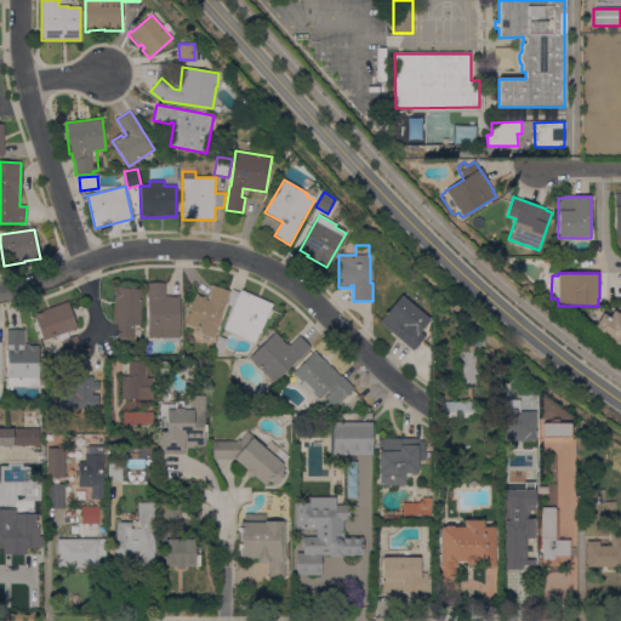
[(115,281),(143,284),(140,325),(134,325),(134,339),(117,337),(118,325),(113,324),(115,281)]
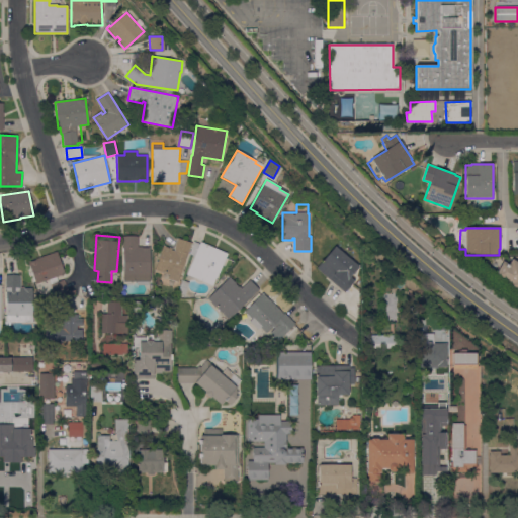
[(123,237),(125,237),(125,236),(136,236),(138,236),(138,247),(142,247),(142,248),(150,248),(150,281),(123,281),(123,237)]
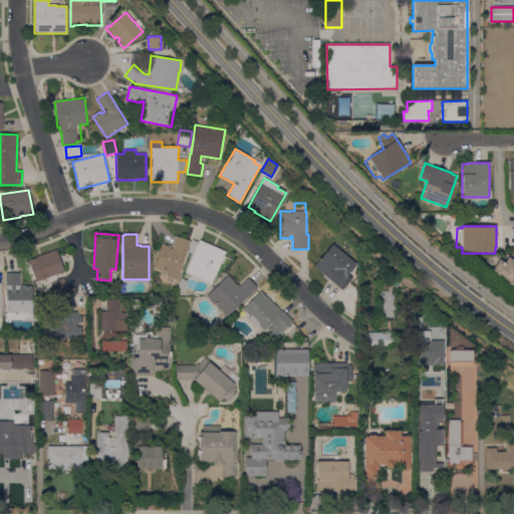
[(191,241),(186,257),(185,256),(177,280),(167,277),(168,273),(154,268),(162,243),(165,244),(164,245),(168,246),(168,245),(171,246),(170,248),(174,249),(173,248),(176,237),(191,241)]
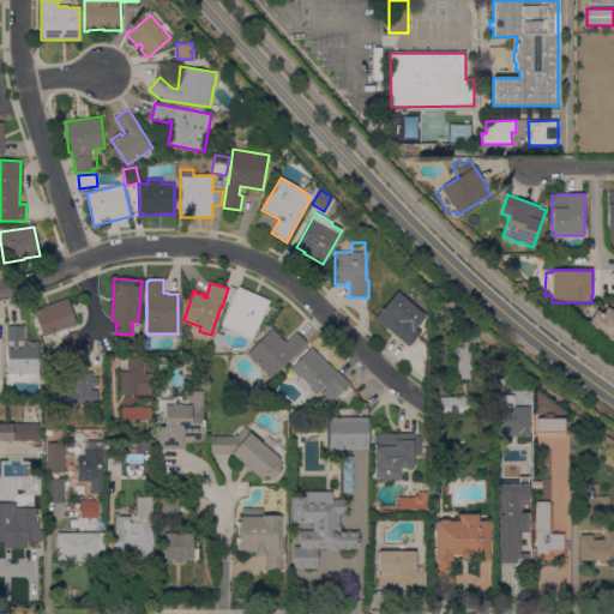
[(236,289),(238,287),(270,301),(257,332),(256,331),(252,339),(221,325),(230,305),(226,302),(230,287),(236,289)]
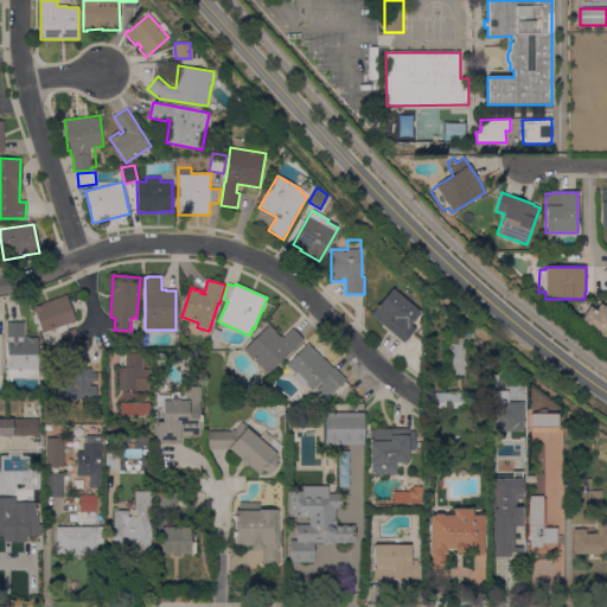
[(421,313),(410,325),(415,328),(403,343),(370,314),(393,288),(421,313)]
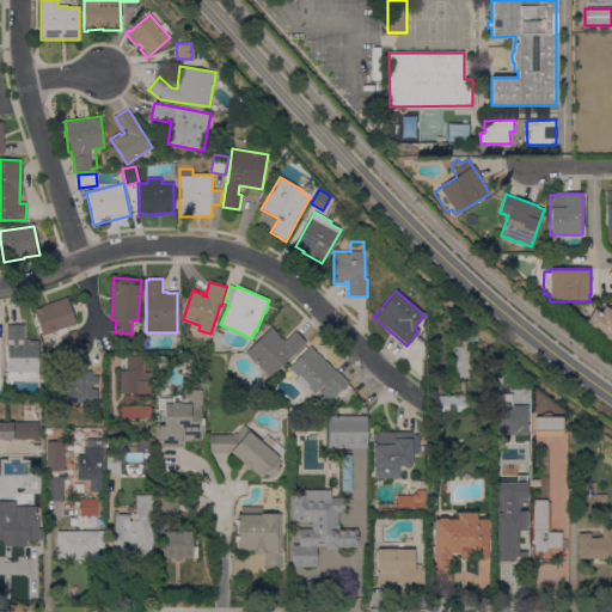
[(77,324),(43,336),(34,310),(67,298),(77,324)]
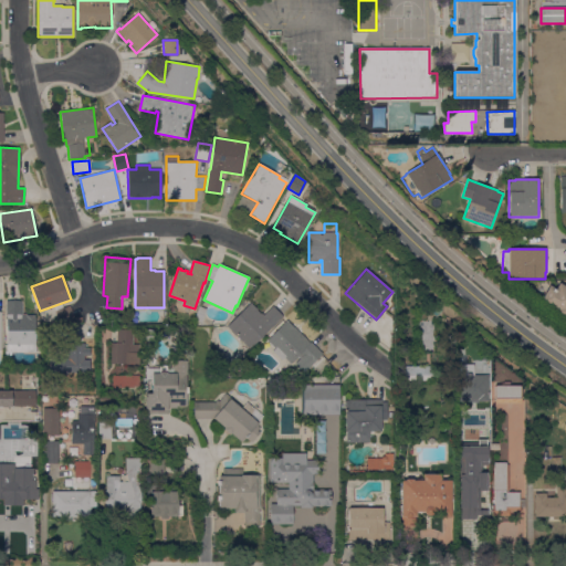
[(549,285),(555,289),(559,283),(565,286),(565,320),(555,314),(557,311),(552,307),(552,308),(544,304),(542,297),(549,285)]
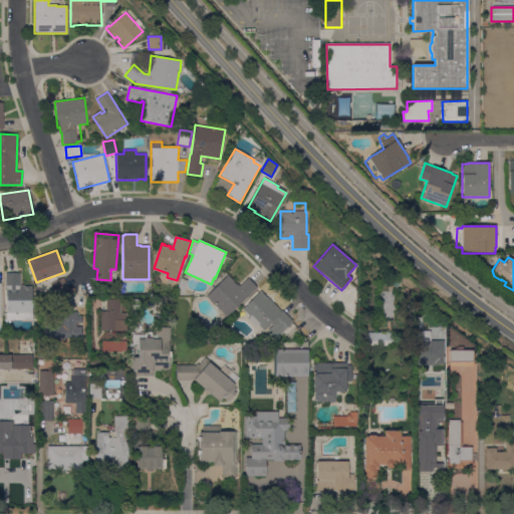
[(7,286),(5,286),(5,272),(20,273),(20,288),(33,288),(33,320),(6,320),(7,286)]
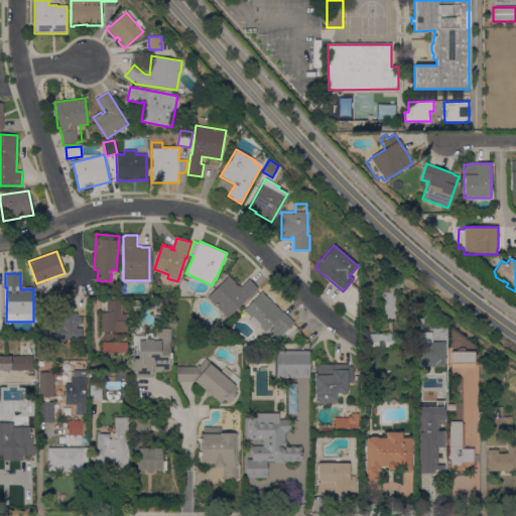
[(250,297),(249,296),(228,318),(207,297),(228,276),(238,286),(239,285),(241,287),(249,279),(258,288),(250,297)]
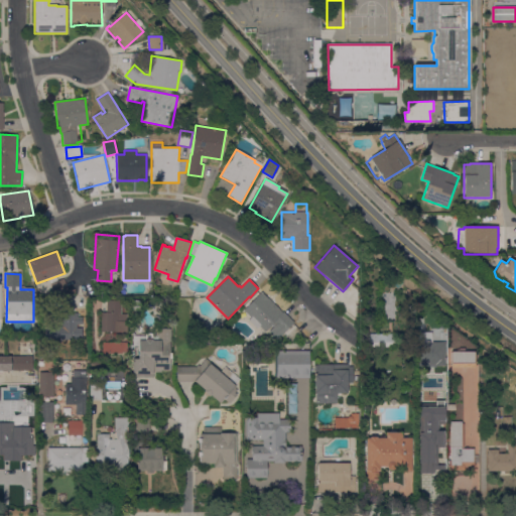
[(63,279),(68,290),(54,295),(50,284),(63,279)]
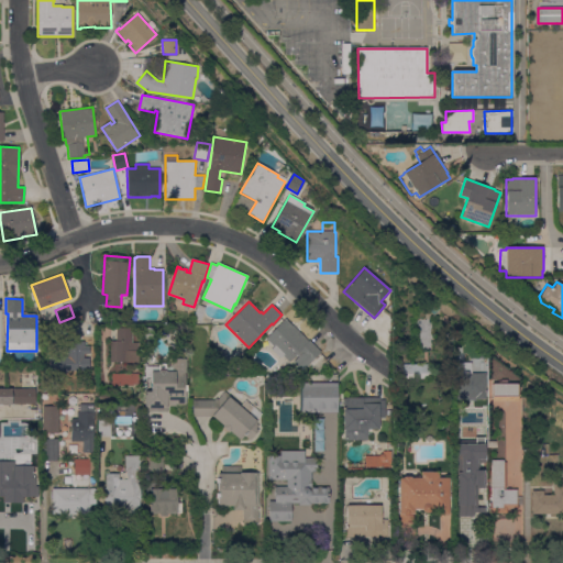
[(200,322),(194,320),(198,305),(206,307),(200,322)]
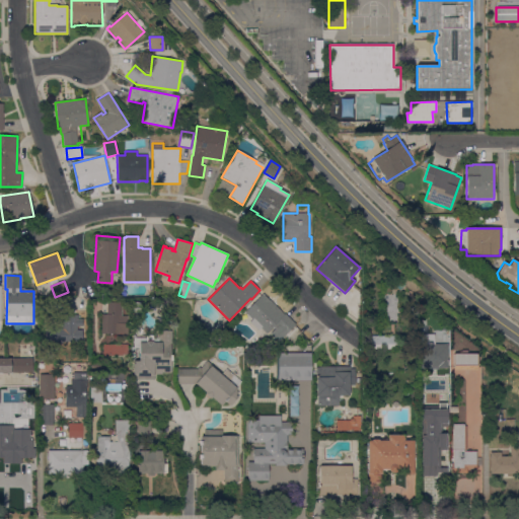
[(263,294),(284,314),(285,313),(298,326),(289,337),(286,335),(281,340),(273,331),(278,326),(276,324),(267,334),(261,328),(258,330),(249,322),(252,319),(244,312),(263,294)]
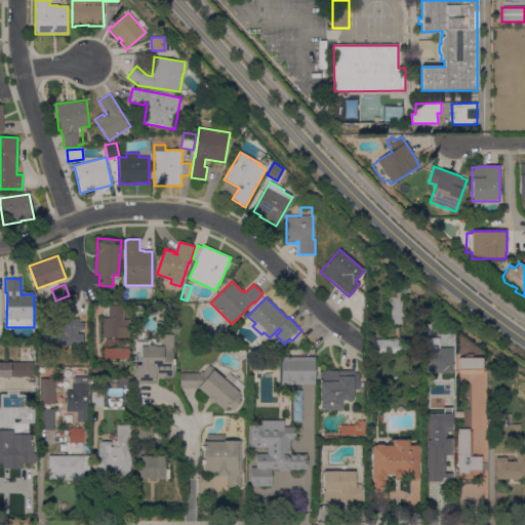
[(123,306),(123,320),(129,320),(128,327),(129,327),(129,338),(103,337),(103,318),(109,318),(109,306),(123,306)]
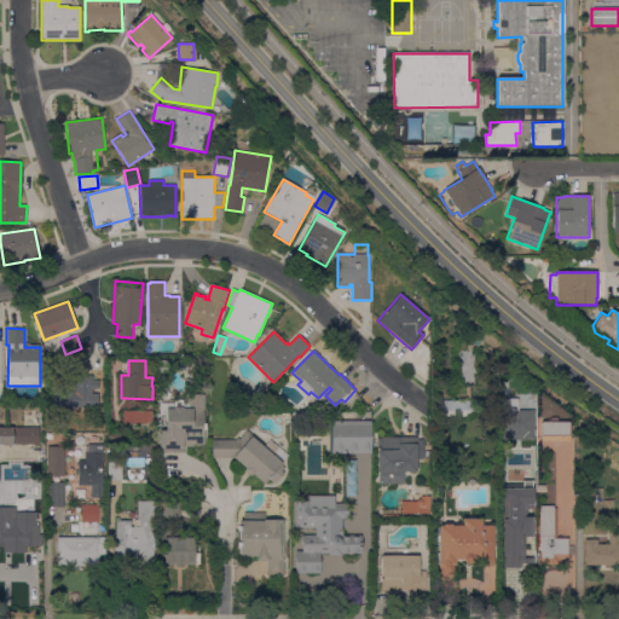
[(168,372),(158,372),(158,360),(168,360),(168,372)]
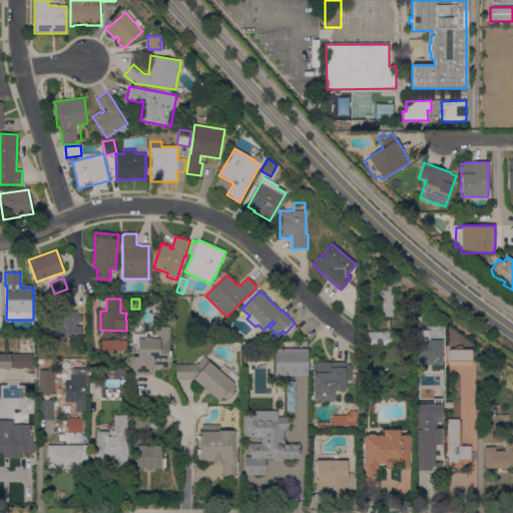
[(52,338),(52,325),(62,325),(62,312),(77,312),(77,316),(85,315),(85,323),(76,323),(76,326),(85,326),(85,335),(81,335),(81,338),(52,338)]
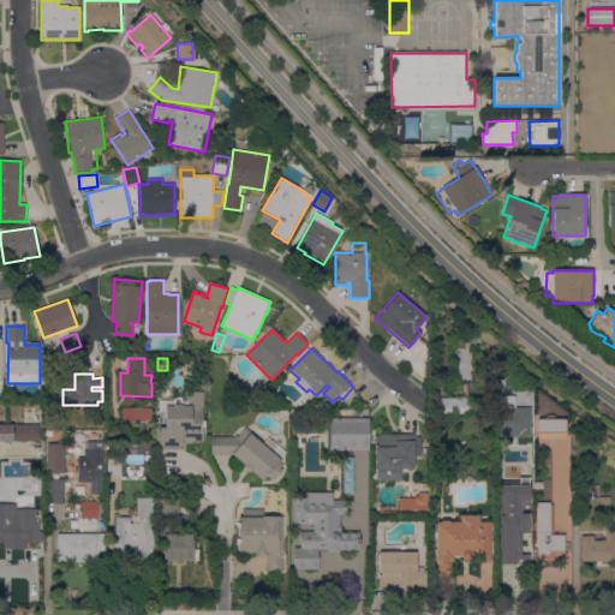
[(203,442),(192,442),(192,443),(183,443),(183,449),(156,449),(156,428),(165,428),(165,412),(160,412),(160,425),(155,425),(155,411),(159,411),(159,400),(165,400),(165,406),(173,406),(173,404),(181,404),(181,406),(189,406),(189,392),(203,392),(203,442)]
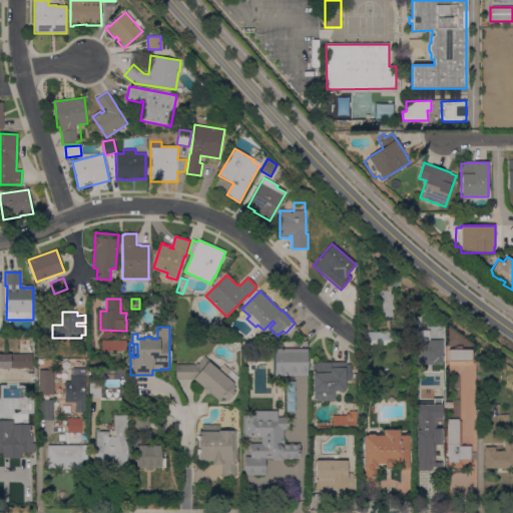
[(416,331),(430,331),(430,341),(443,341),(443,364),(433,364),(433,362),(426,362),(426,364),(416,364),(416,331)]
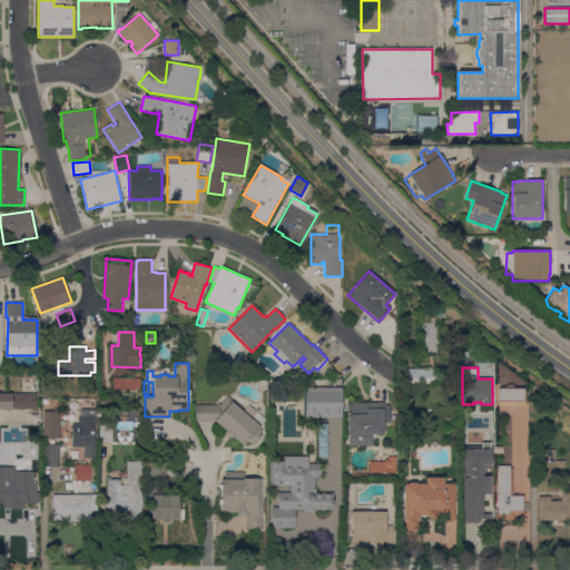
[(435,369),(435,383),(409,383),(409,369),(435,369)]
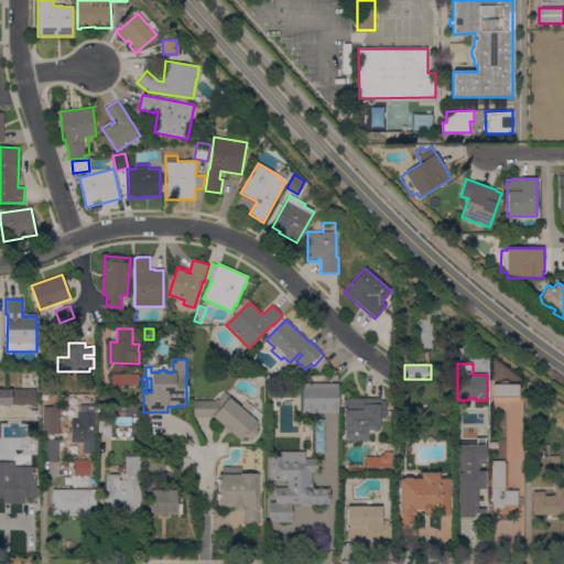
[(139,375),(139,386),(133,386),(133,388),(112,388),(112,375),(139,375)]
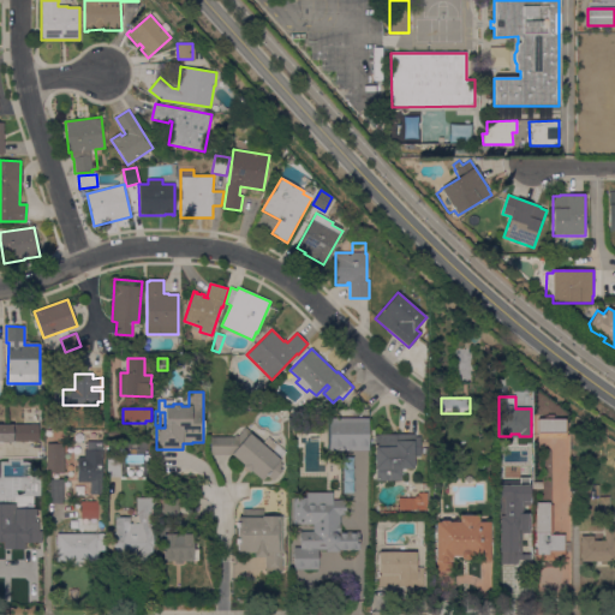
[(566,439),(538,439),(538,419),(547,419),(547,415),(555,415),(555,419),(566,419),(566,439)]
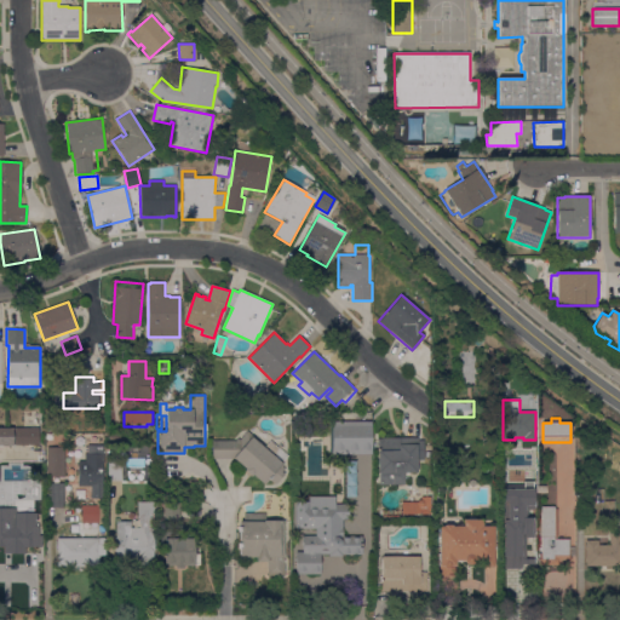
[(372,422),(372,454),(332,454),(332,422),(372,422)]
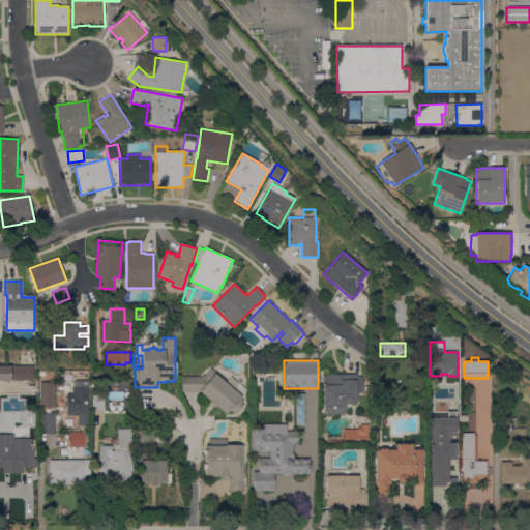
[(0,366),(22,366),(22,380),(0,380),(0,366)]
